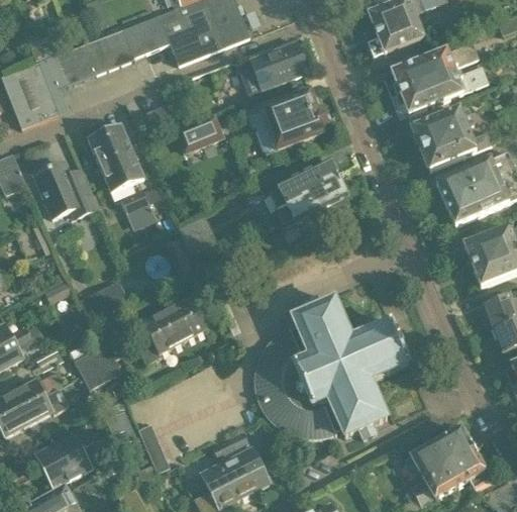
[(95,30),(108,24),(98,0),(95,0),(84,4),(95,30)]
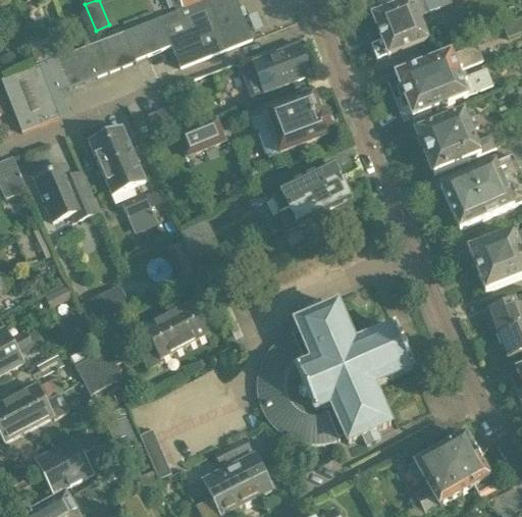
[(198,0),(175,9),(121,30),(133,60),(135,60),(134,58),(170,44),(178,65),(252,38),(237,0),(198,0)]
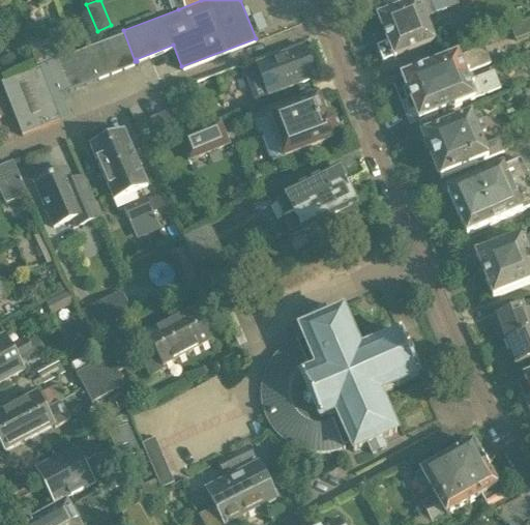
[(174,0),(178,9),(201,0),(174,0)]
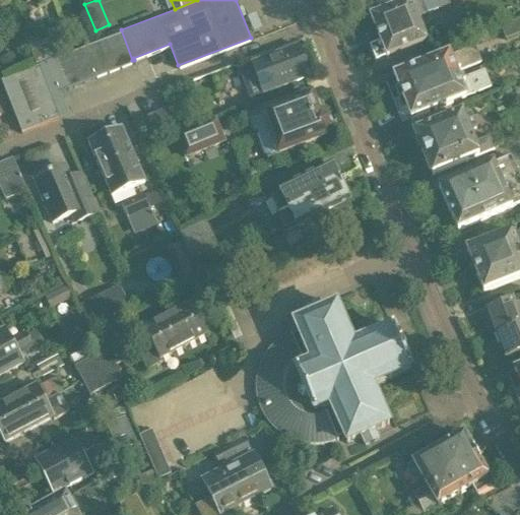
[(426,39),(415,14),(450,0),(404,0),(369,14),(379,40),(369,44),(375,58),(385,54),(386,55),(426,39)]
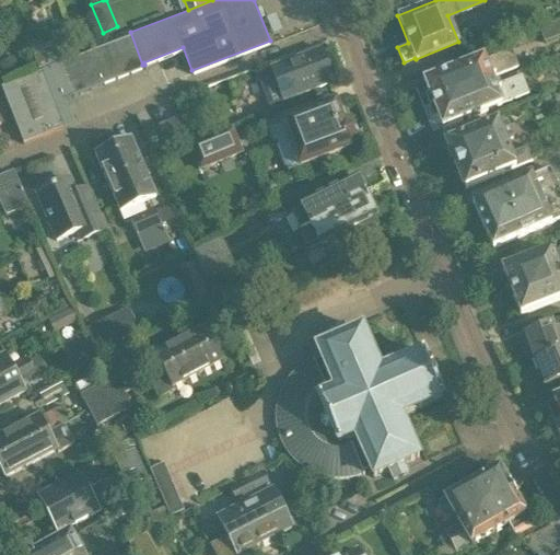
[(482,27),(485,31),(488,41),(528,24),(523,11),(482,27)]
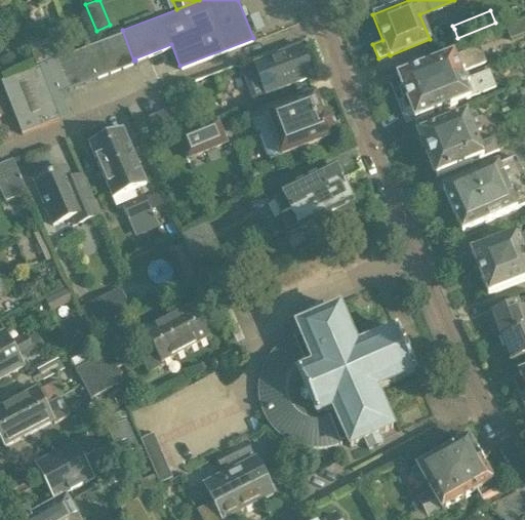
[(524,29),(524,18),(524,15),(503,24),(509,36),(524,29)]
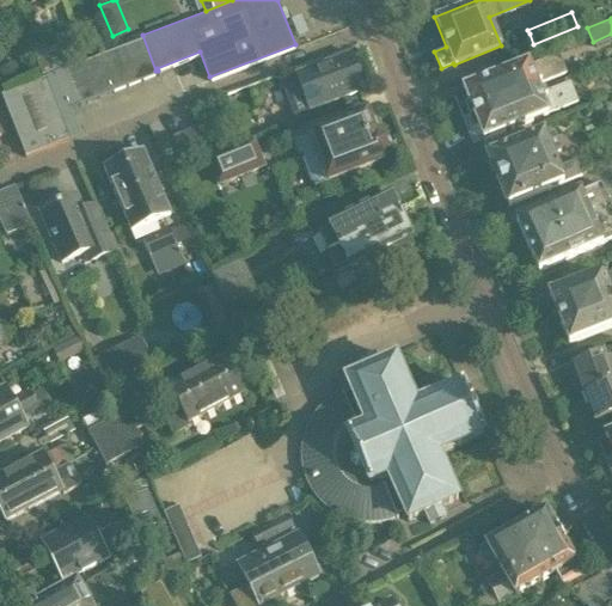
[(90,56),(106,49),(99,29),(83,36),(90,56)]
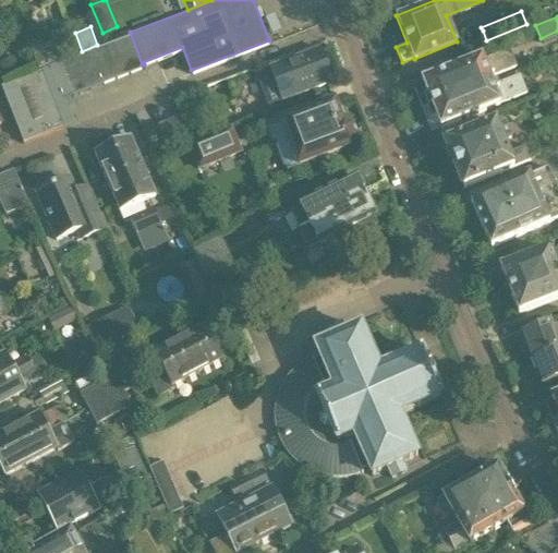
[(130,32),(97,45),(82,51),(58,60),(71,93),(142,64),(130,32)]
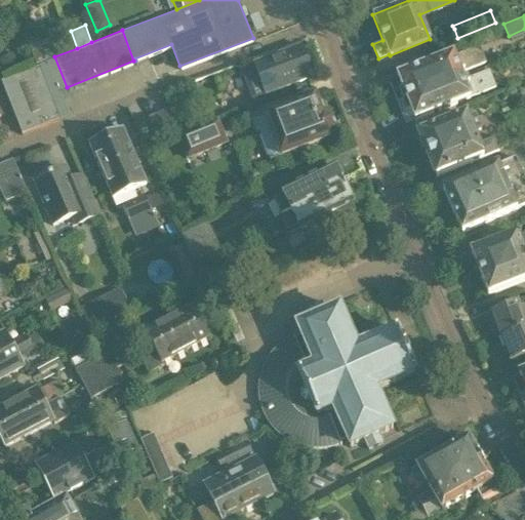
[(64,51),(57,38),(31,48),(36,62),(64,51)]
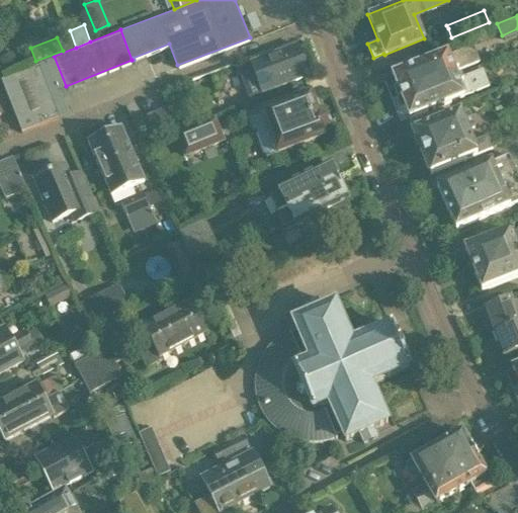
[(261,91),(310,72),(297,40),(249,59),(249,60),(238,64),(245,84),(257,79),(261,91)]
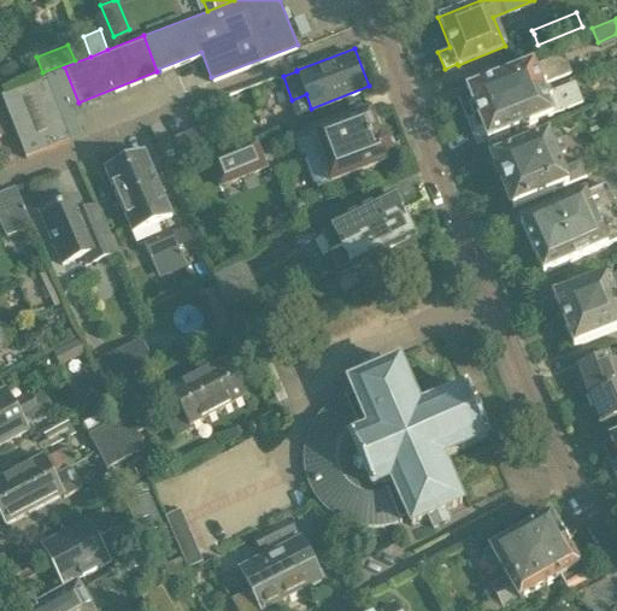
[(466,116),(542,86),(540,82),(570,69),(563,50),(533,62),(532,60),(466,87),(466,89),(457,93),(466,116)]
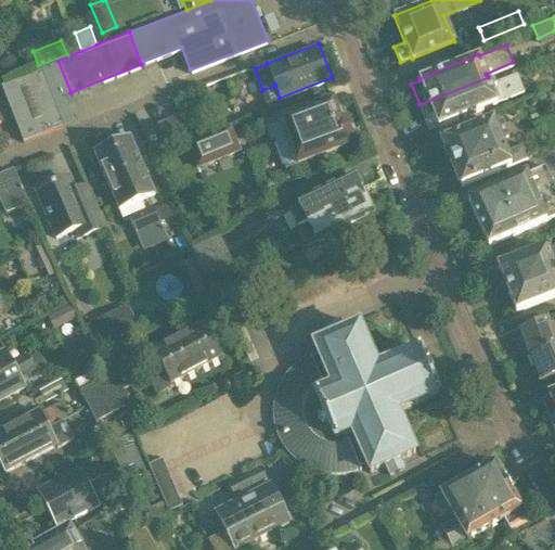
[(0,65),(4,74),(21,66),(13,51),(0,56),(0,65)]
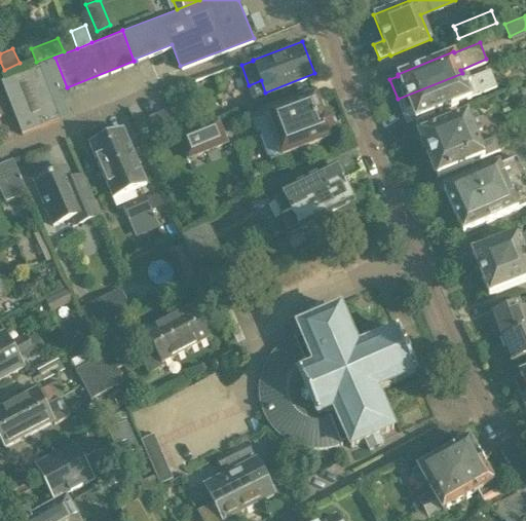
[(67,87),(54,57),(39,63),(51,95),(67,87)]
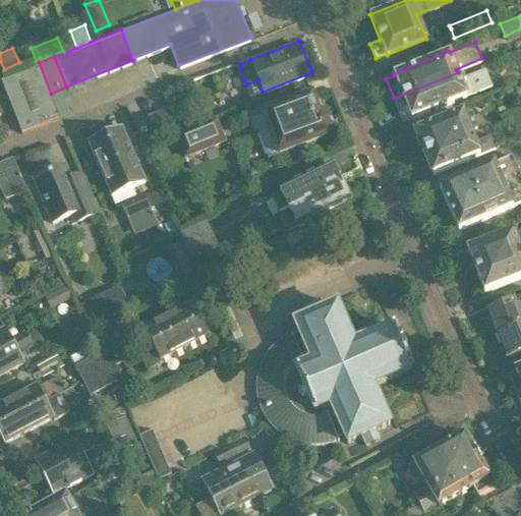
[(21,130),(59,115),(39,62),(0,77),(21,130)]
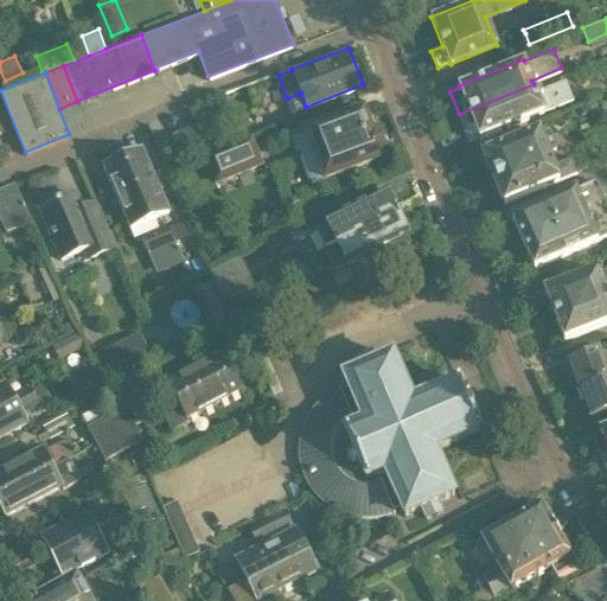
[(535,89),(534,84),(459,114),(468,136),(478,133),(479,135),(543,109),(543,108),(573,96),(566,77),(535,89)]
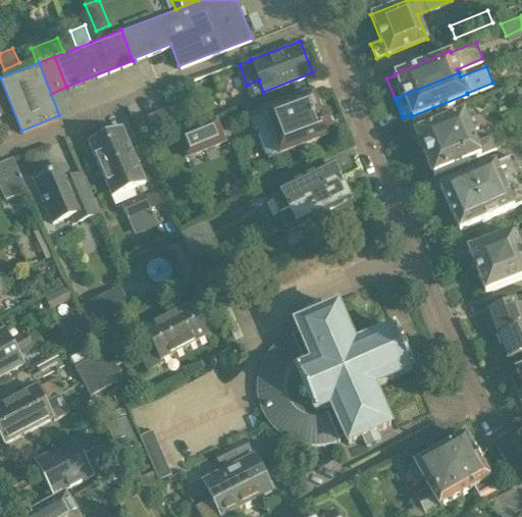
[(258,127),(268,156),(328,134),(331,126),(328,117),(321,114),(320,114),(312,93),(263,111),(263,112),(250,117),(254,128),(258,127)]
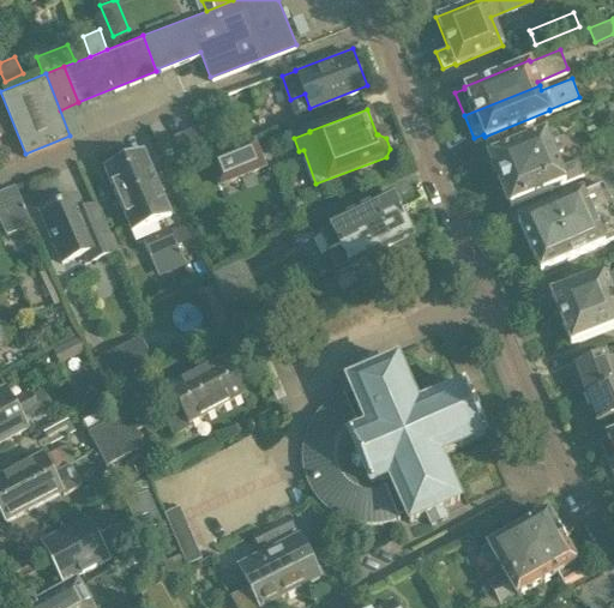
[(176,130),(161,137),(173,164),(188,157),(176,130)]
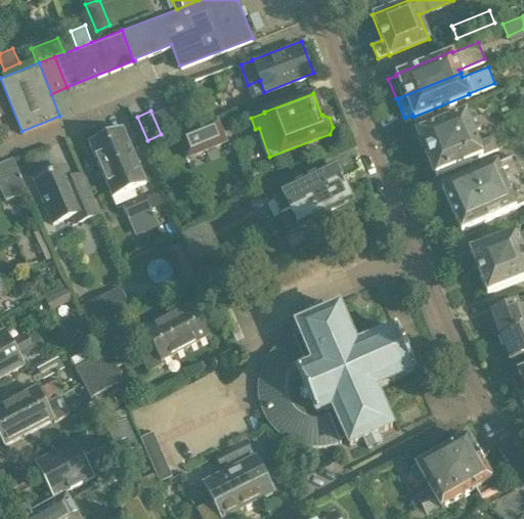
[(434,173),(497,146),(492,133),(477,139),(472,128),(479,125),(474,112),(467,115),(465,111),(417,130),(434,173)]
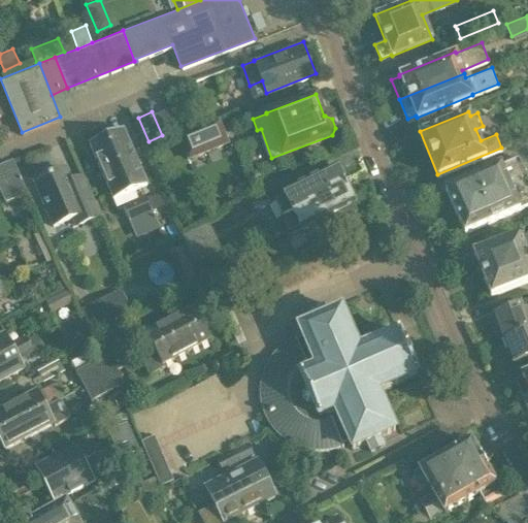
[(218,119),(179,134),(189,155),(227,139),(218,119)]
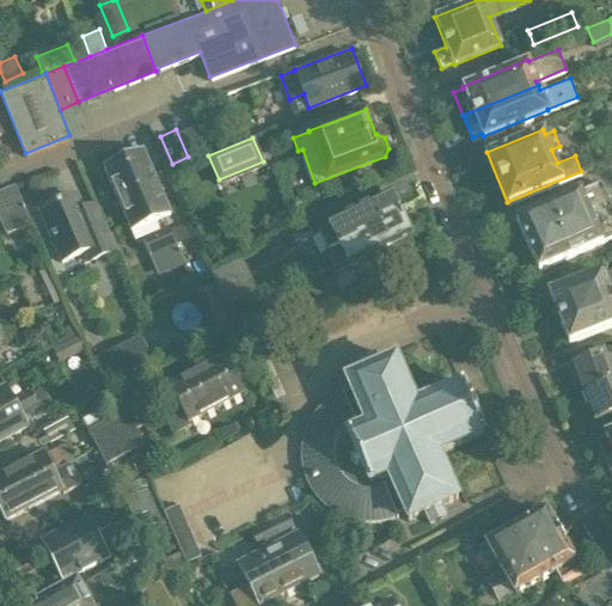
[(123,155),(151,219),(170,209),(142,146),(123,155)]
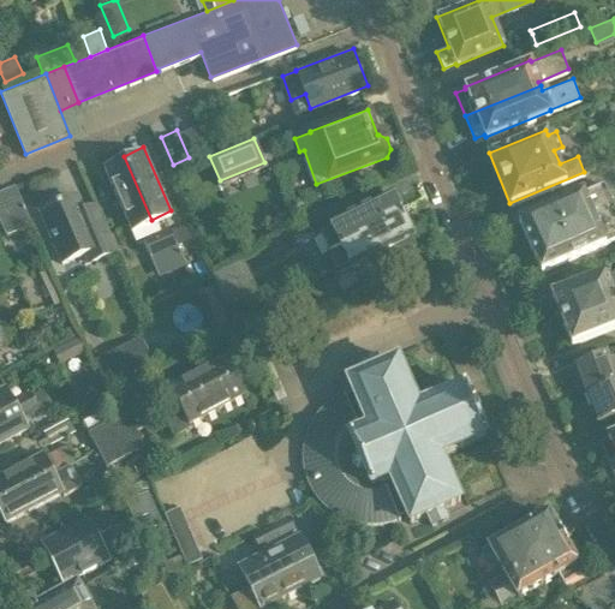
[(151,220),(124,156),(103,165),(131,228),(151,220)]
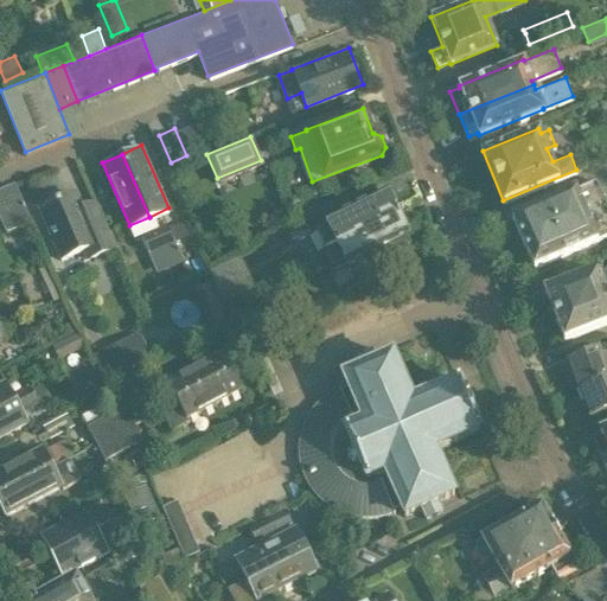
[(523,240),(606,203),(595,178),(575,187),(575,186),(511,215),(523,240)]
